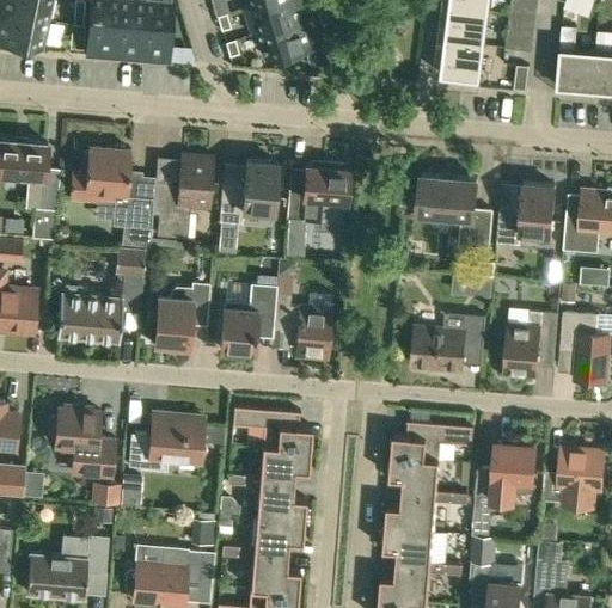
[(4,0),(1,13),(48,23),(51,0),(4,0)]
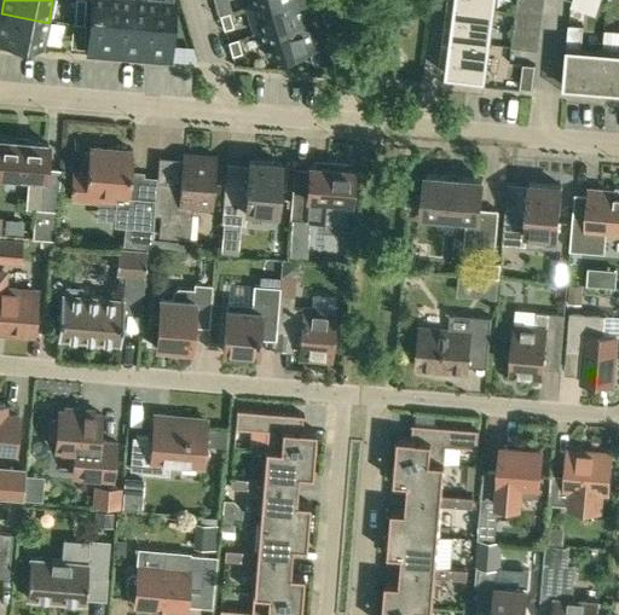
[(119,0),(92,0),(88,45),(116,47),(120,0),(119,0)]
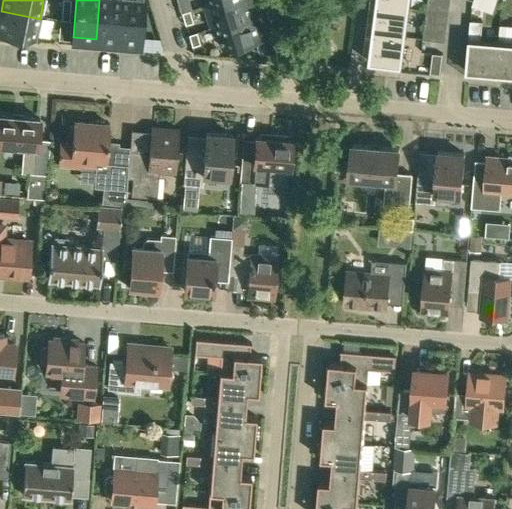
[(99,0),(96,39),(117,41),(121,2),(99,0)]
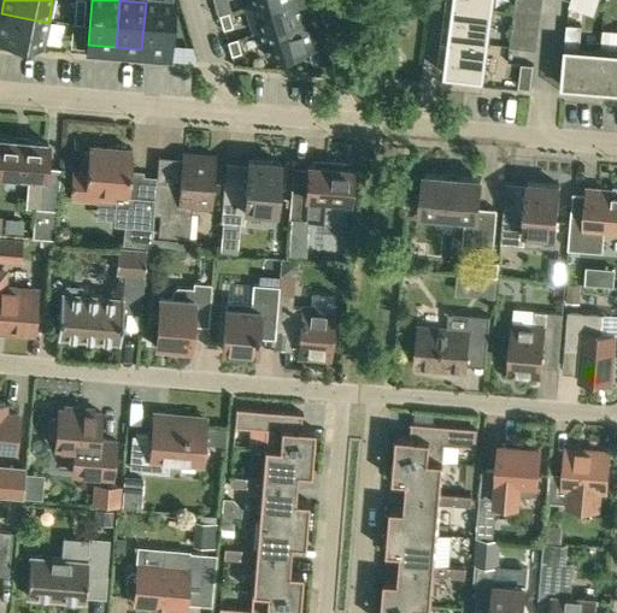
[(245,10),(245,11),(280,0),(247,0),(251,9),(245,10)]
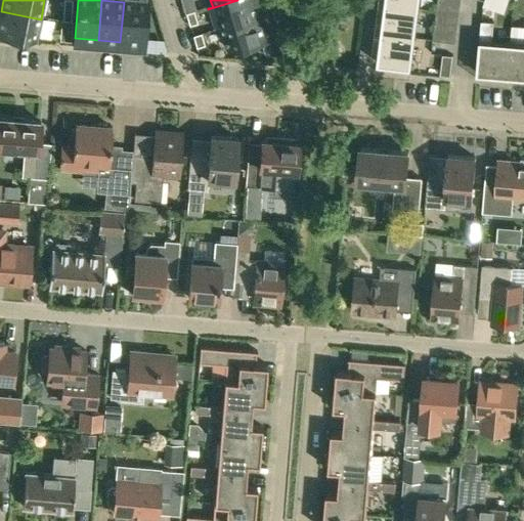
[(252,0),(237,0),(208,9),(215,30),(258,17),(252,0)]
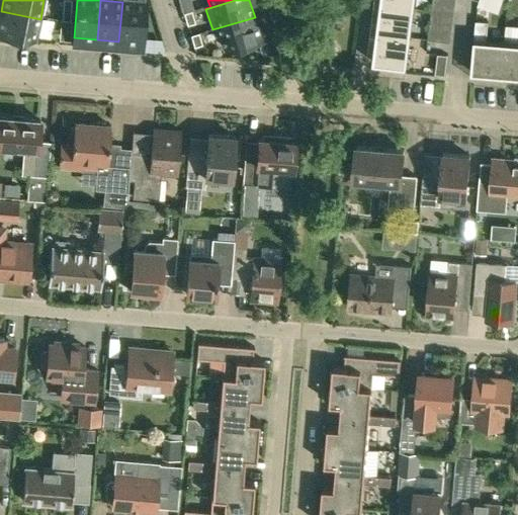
[(380,0),(380,6),(413,11),(414,0),(380,0)]
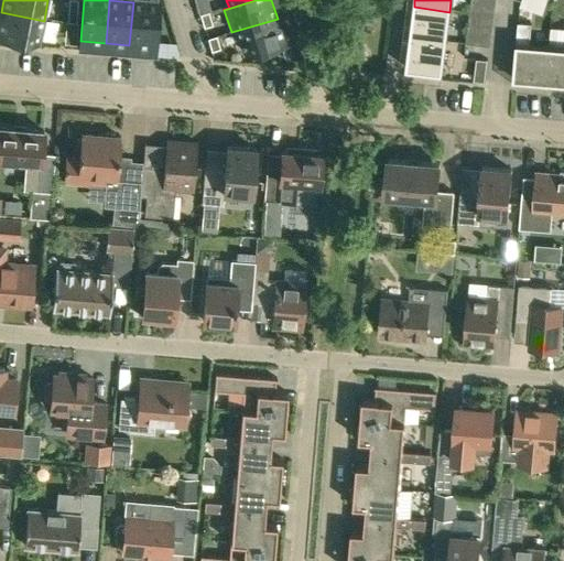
[(516,0),(513,9),(537,15),(541,0),(516,0)]
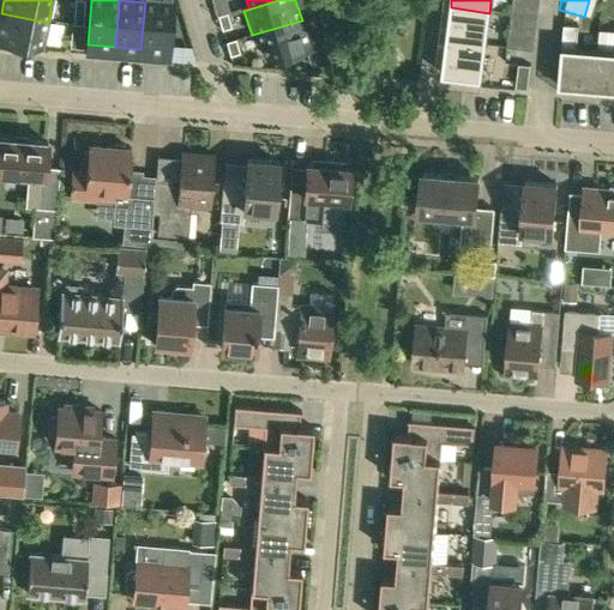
[(74,16),(84,17),(85,2),(74,1),(74,16)]
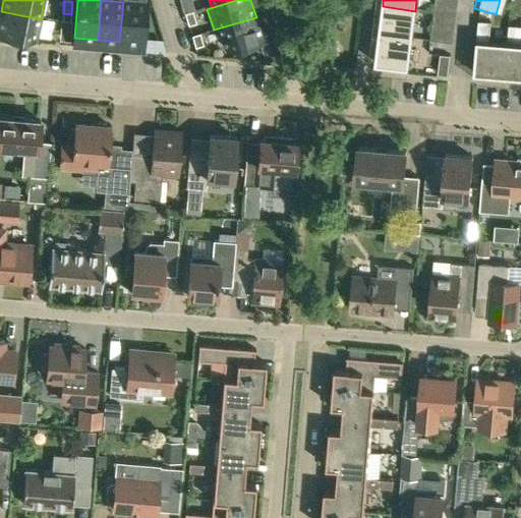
[(119,42),(142,44),(146,4),(123,2),(119,42)]
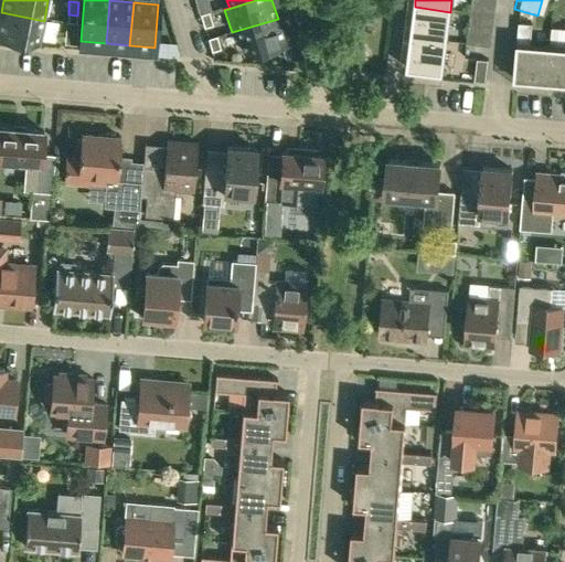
[(447,43),(450,12),(415,7),(411,39),(447,43)]
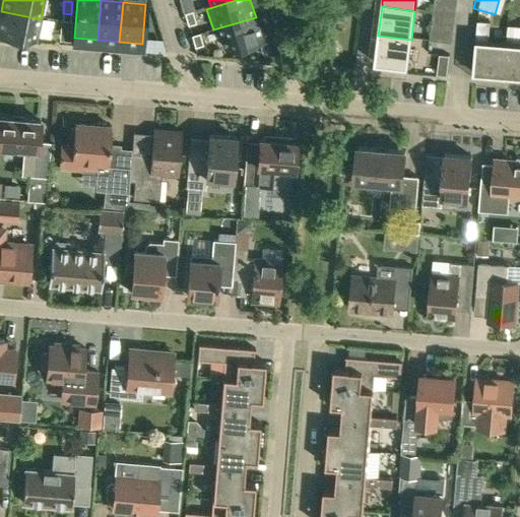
[(1,11),(0,16),(0,34),(36,41),(41,19),(1,11)]
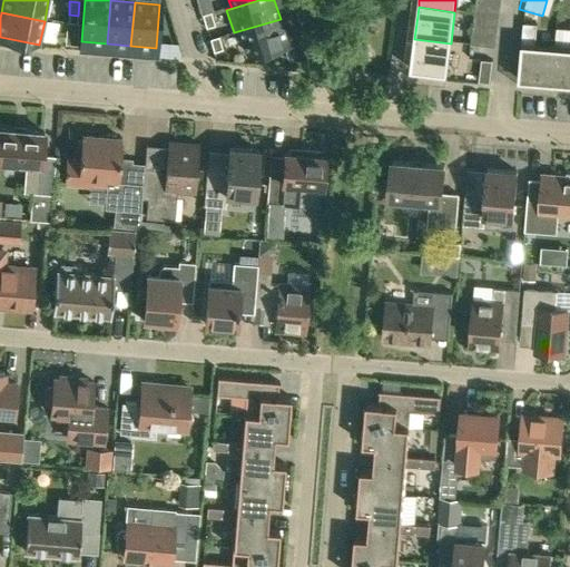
[(210,15),(203,17),(206,30),(215,28),(210,15)]
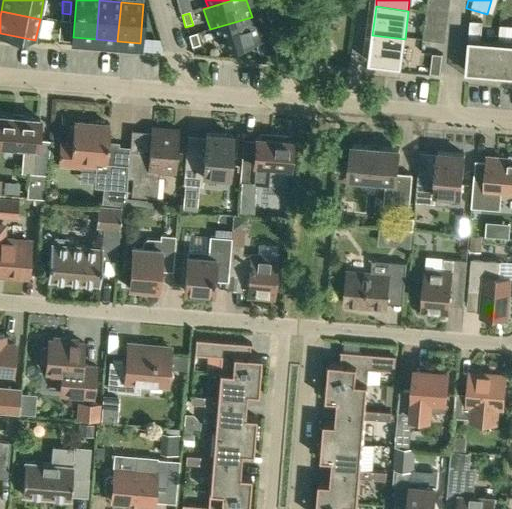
[(258,38),(252,17),(210,29),(210,30),(215,29),(221,50),(258,38)]
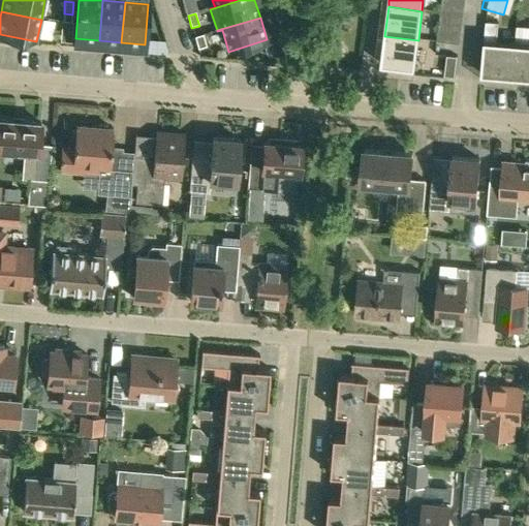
[(73,24),(62,23),(60,43),(71,44),(73,24)]
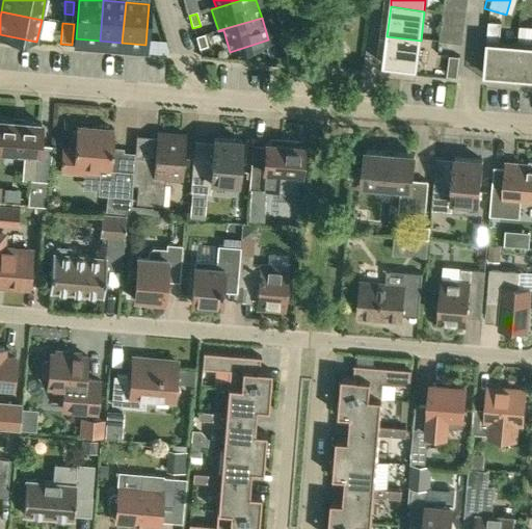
[(483,77),(514,80),(517,46),(499,44),(501,25),(488,24),(486,43),(483,77)]
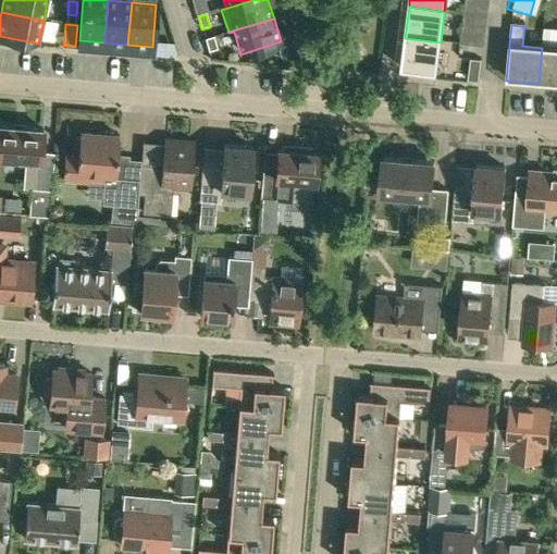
[(205,40),(209,52),(217,50),(213,37),(205,40)]
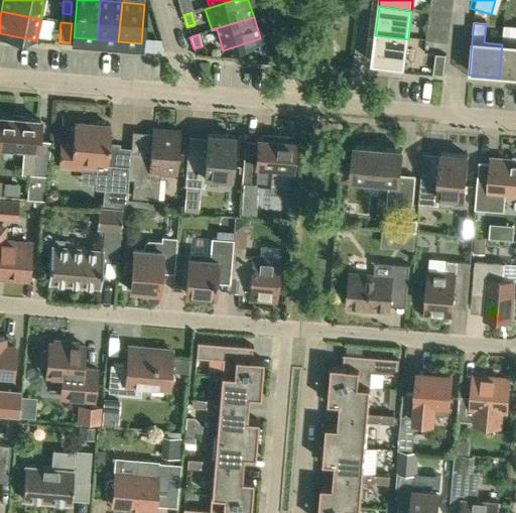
[(371,65),(404,70),(408,39),(375,35),(371,65)]
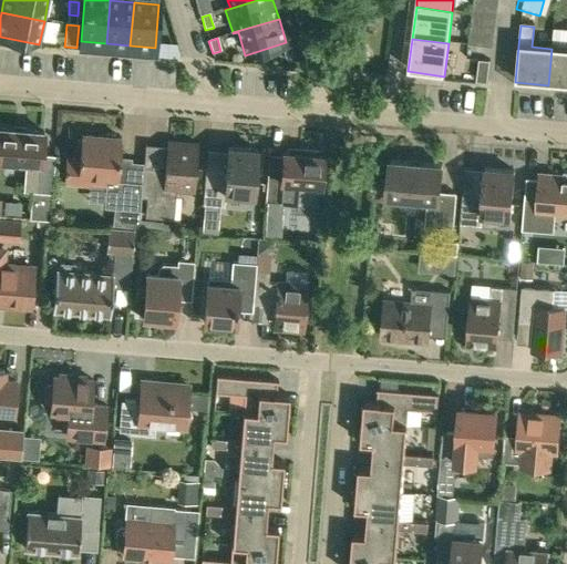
[(566,49),(552,49),(548,85),(566,86),(566,49)]
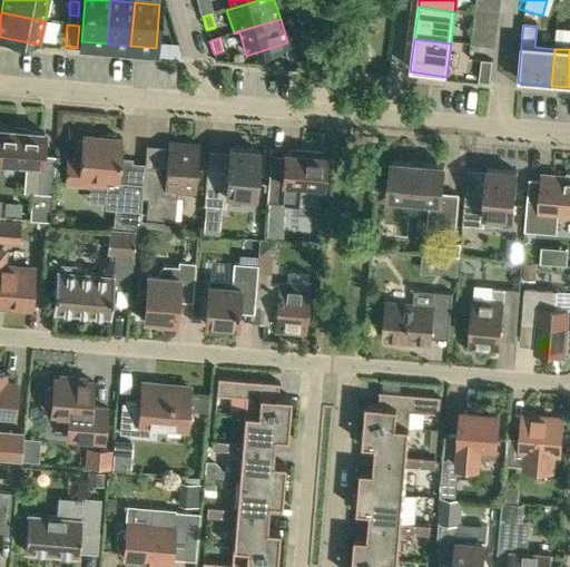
[(481,62),(479,85),(489,86),(492,65),(481,62)]
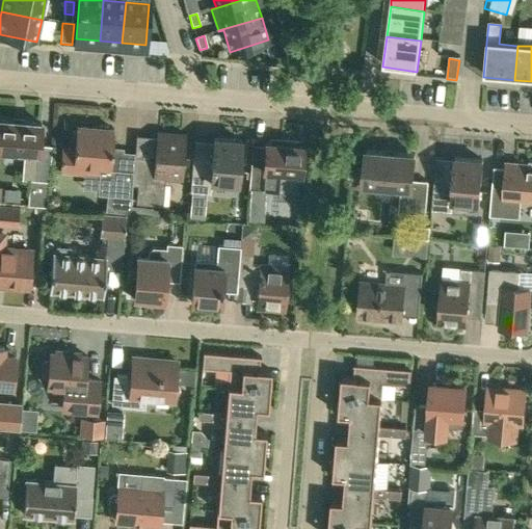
[(38,149),(38,147),(41,126),(0,122),(0,152),(24,155),(22,182),(49,184),(52,149),(51,149),(51,150),(38,149)]
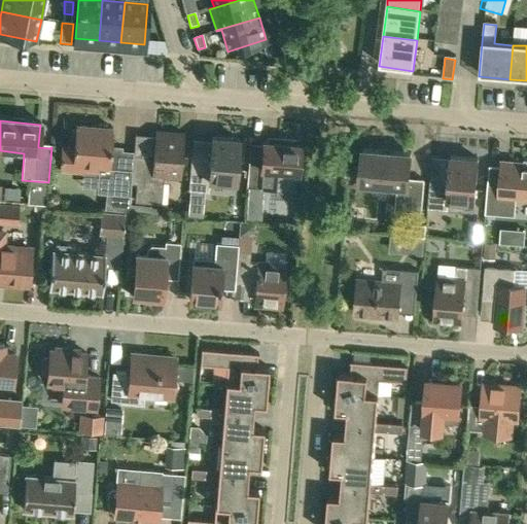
[(83,175),(83,173),(99,174),(97,195),(130,198),(132,172),(109,170),(112,131),(108,130),(106,128),(99,127),(98,130),(75,128),(75,132),(72,133),(72,140),(74,141),(73,150),(62,149),(62,148),(59,173),(60,173),(60,171),(82,173),(82,175),(83,175)]
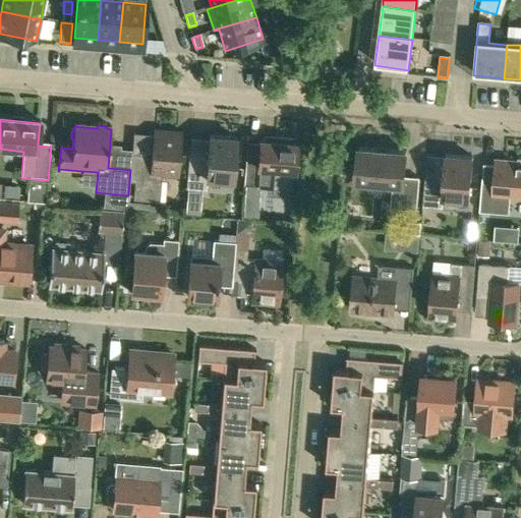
[(154,132),(153,136),(151,159),(133,157),(134,135),(133,135),(129,183),(134,183),(133,202),(160,204),(162,176),(178,178),(181,135),(154,132)]
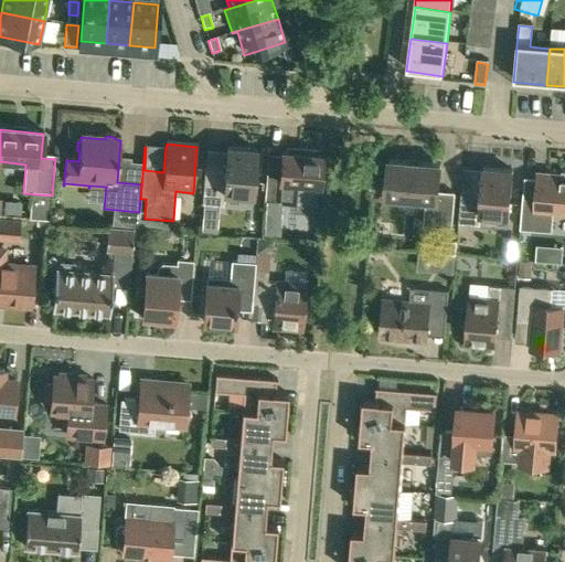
[(226,149),(226,154),(225,173),(205,171),(202,207),(203,207),(219,209),(223,209),(224,195),(252,198),(256,151),(226,149)]
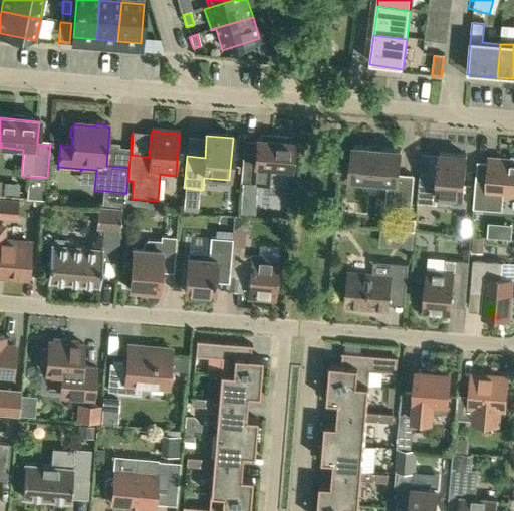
[(256,140),(256,144),(254,162),(242,161),(240,185),(269,187),(271,168),(291,170),(293,143),(288,143),(288,139),(276,138),(275,142),(256,140)]
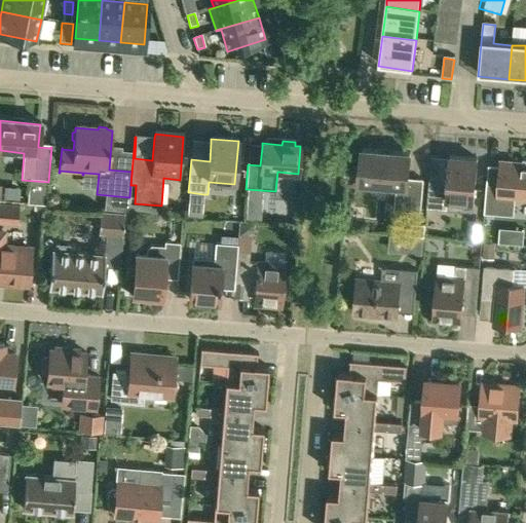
[(408,181),(410,155),(391,154),(391,153),(390,152),(389,154),(381,153),(381,152),(380,152),(380,153),(362,151),(359,185),(397,188),(395,212),(420,214),(423,182),(408,181)]
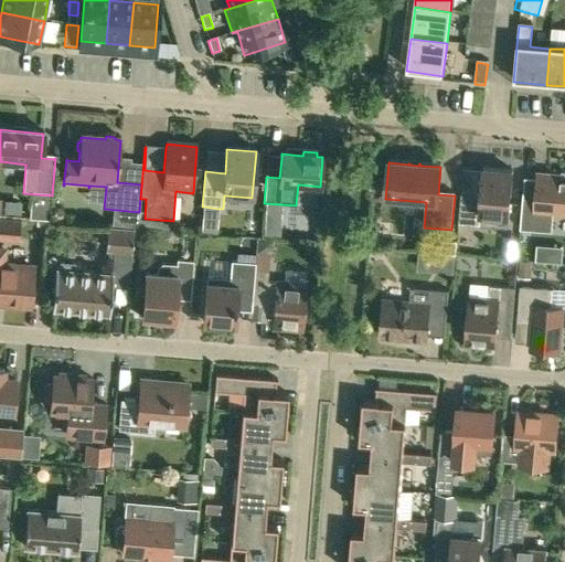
[(483,170),(482,173),(481,194),(462,193),(464,171),(458,226),(479,229),(480,216),(509,219),(512,173),(483,170)]
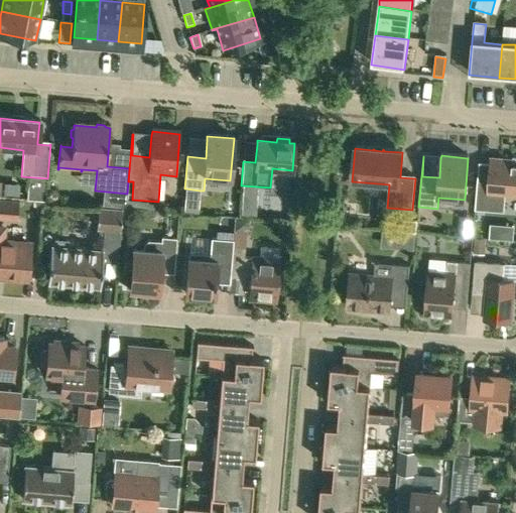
[(490,183),(478,182),(475,212),(504,214),(505,198),(515,199),(515,158),(513,158),(512,162),(492,160),(490,183)]
